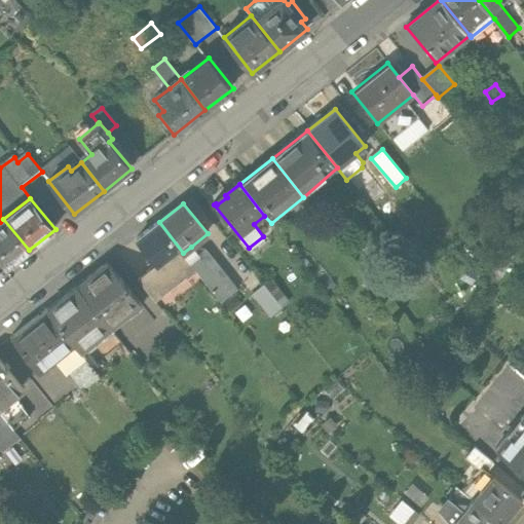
[(0,266),(3,270),(29,250),(3,219),(0,222),(0,266)]
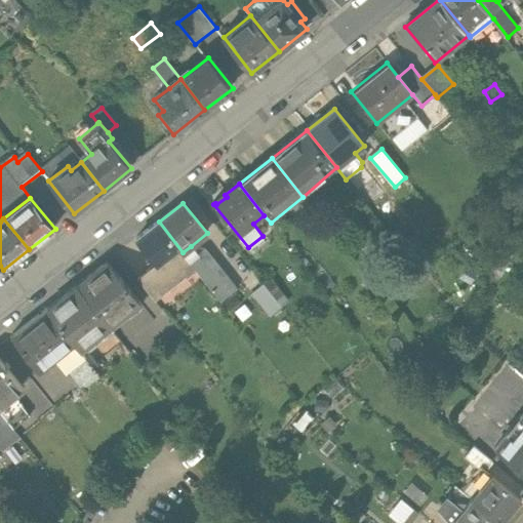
[(156,302),(196,269),(183,252),(159,222),(136,239),(157,265),(138,280),(156,302)]
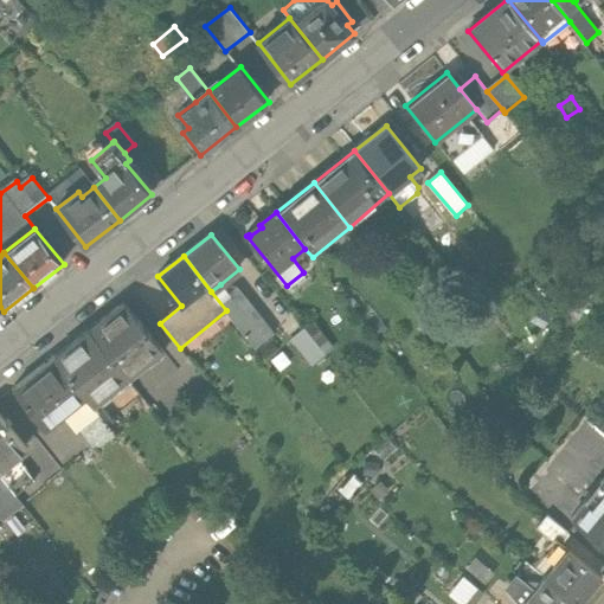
[(258,349),(276,335),(238,290),(230,288),(226,290),(220,284),(211,291),(226,310),(258,349)]
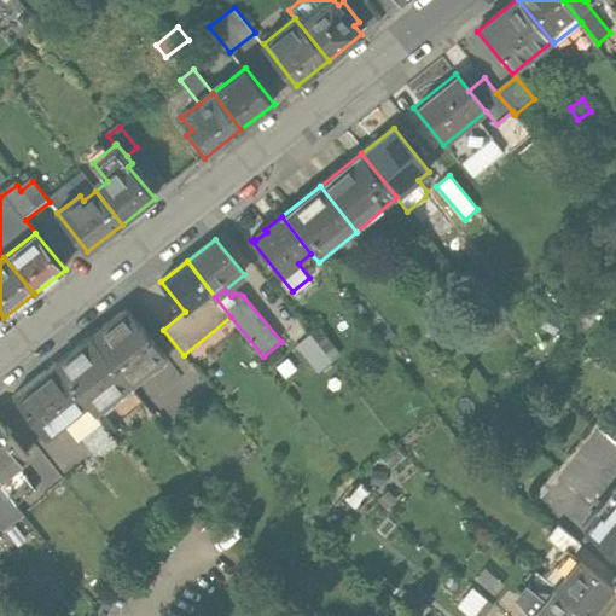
[(126,309),(91,337),(133,390),(168,362),(126,309)]
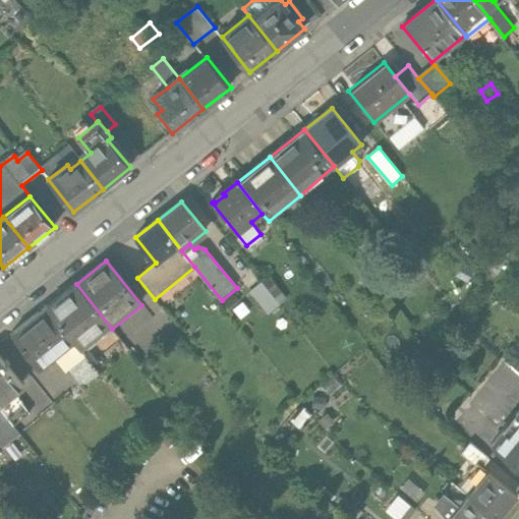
[(271,280),(264,285),(282,307),(289,302),(271,280)]
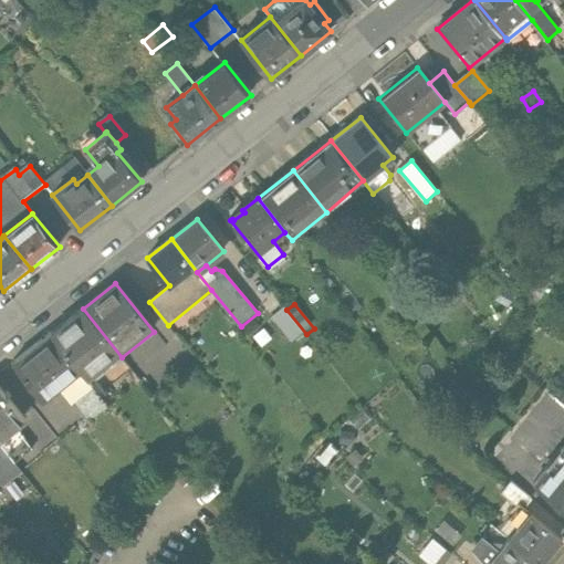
[(83,309),(51,334),(93,387),(126,362),(122,357),(83,309)]
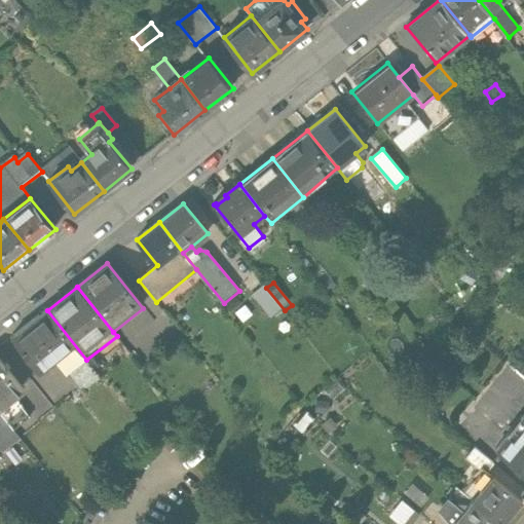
[(272,321),(285,310),(266,288),(254,297),(272,321)]
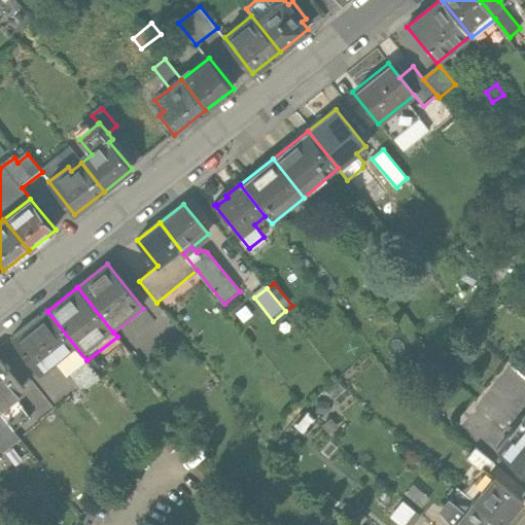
[(236,298),(225,306),(232,313),(242,306),(236,298)]
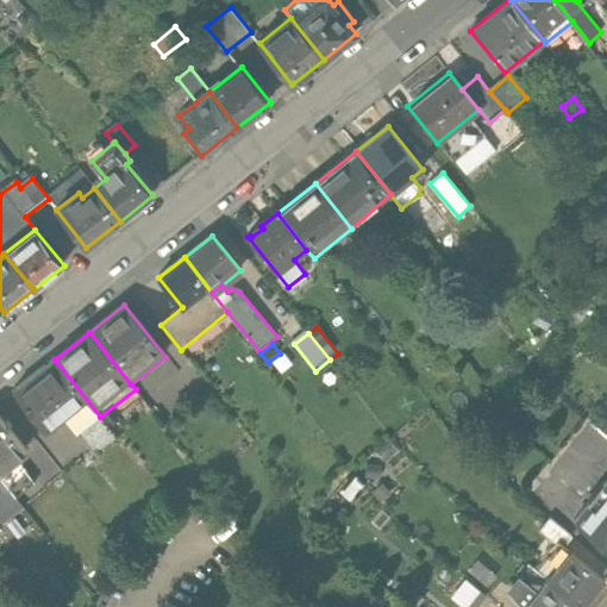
[(76,436),(100,417),(55,360),(13,393),(45,433),(63,419),(76,436)]
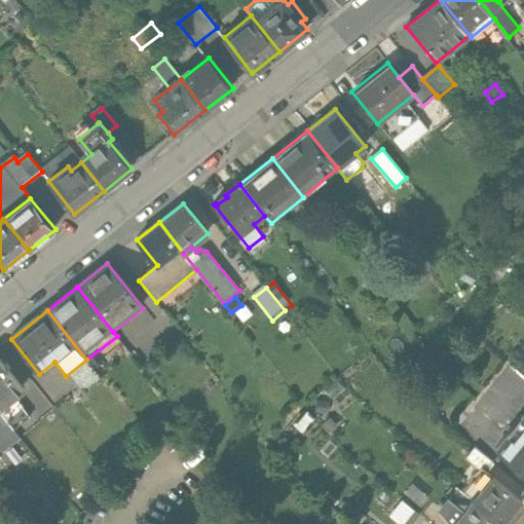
[(485,323),(479,316),(473,323),(480,329),(485,323)]
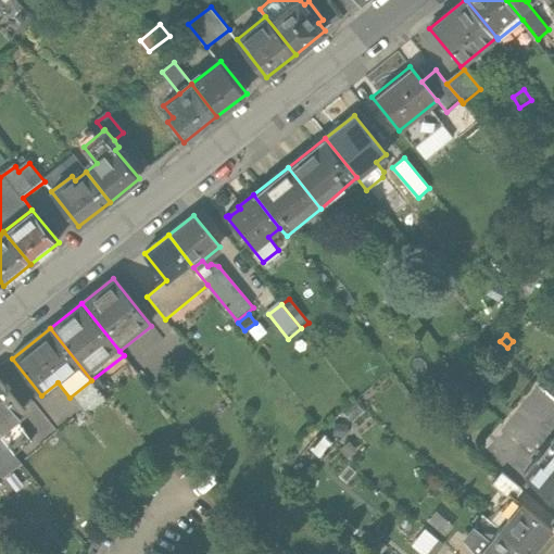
[(108,401),(91,380),(70,398),(86,418),(108,401)]
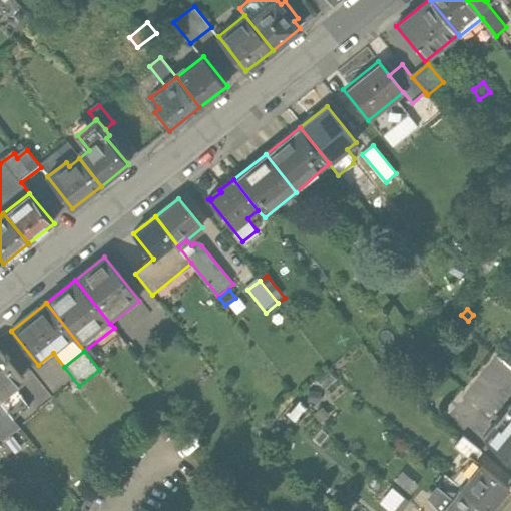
[(0,352),(0,401),(14,390),(24,382),(0,352)]
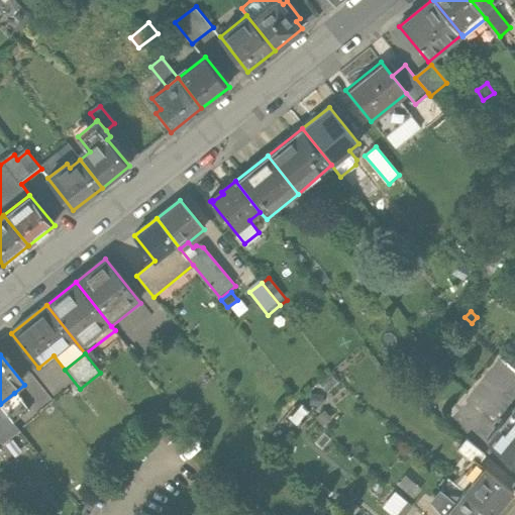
[(339,384),(332,377),(321,387),(328,394),(339,384)]
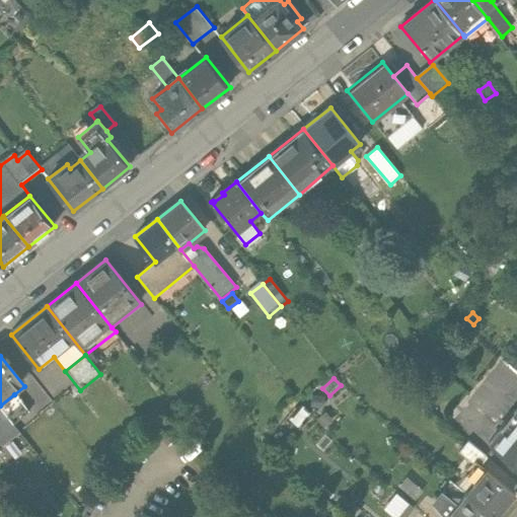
[(14,394),(0,405),(0,410),(15,429),(31,416),(14,394)]
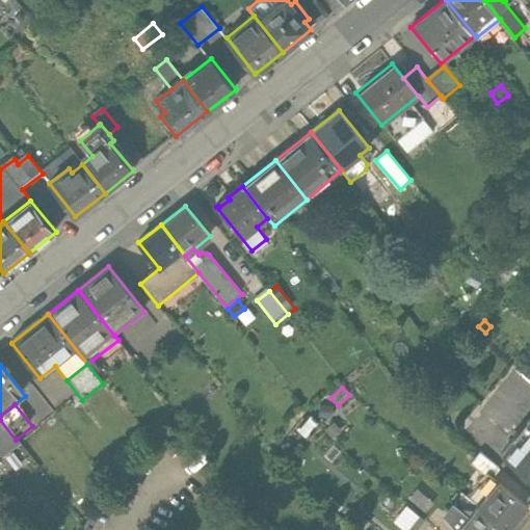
[(333,408),(319,407),(318,417),(332,419),(333,408)]
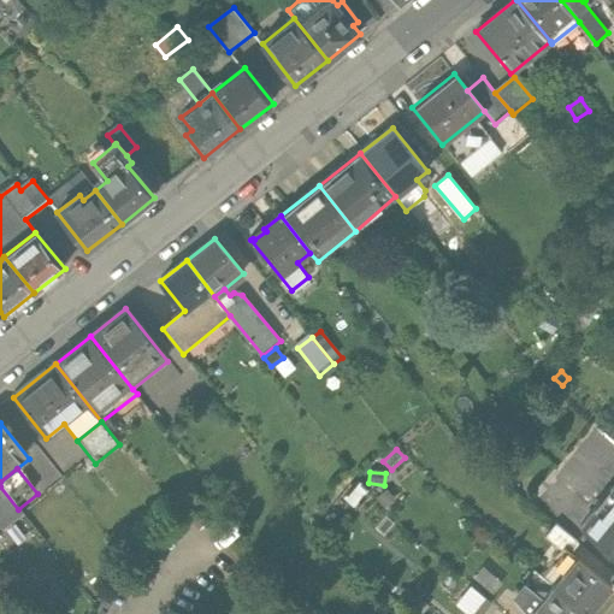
[(370,494),(359,484),(344,501),(355,511),(370,494)]
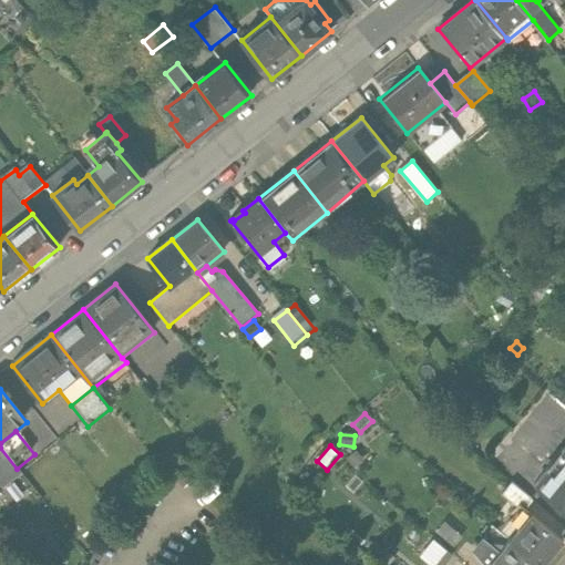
[(17,469),(0,448),(0,486),(6,494),(24,479),(17,469)]
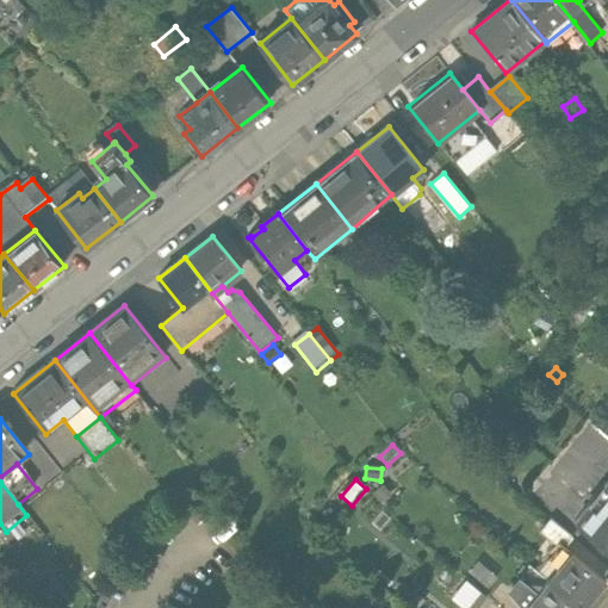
[(607,482),(576,521),(607,546),(607,482)]
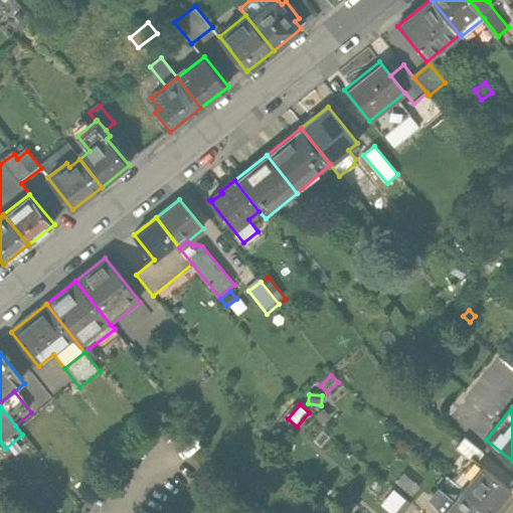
[(331,418),(324,409),(315,416),(322,425),(331,418)]
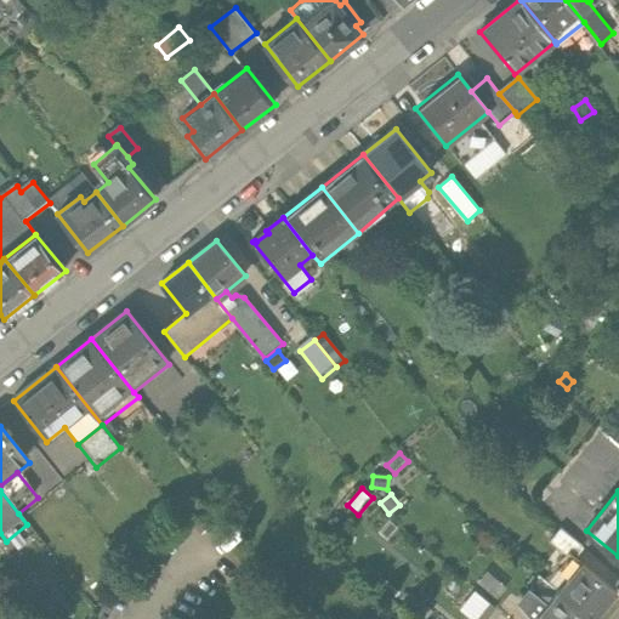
[(585,547),(562,528),(550,543),(563,554),(571,552),(577,557),(585,547)]
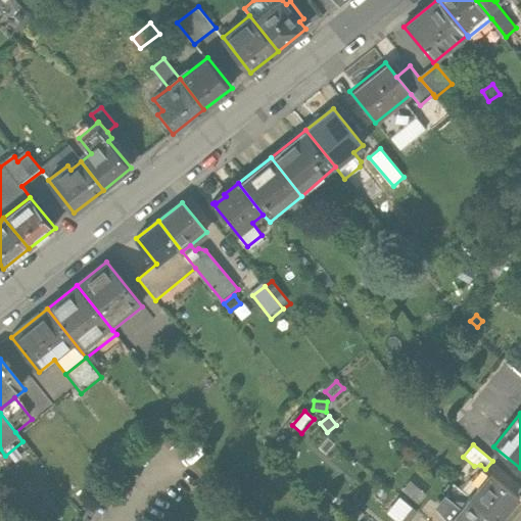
[(509,510),(517,500),(519,501),(520,499),(490,474),(470,499),(496,520),(502,520),(510,512),(509,510)]
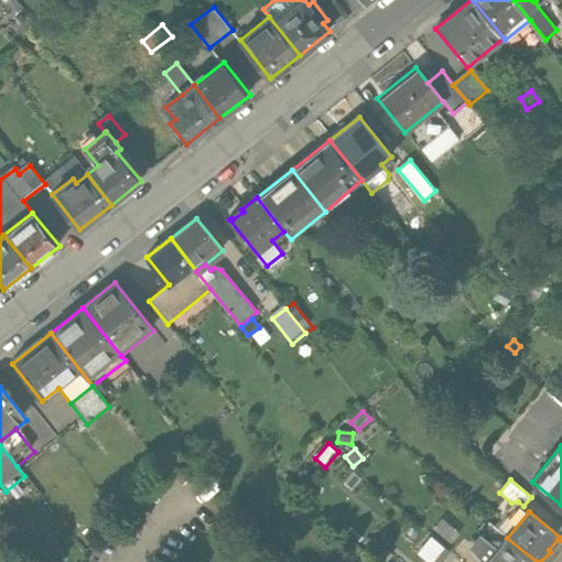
[(458,535),(441,519),(432,530),(451,544),(458,535)]
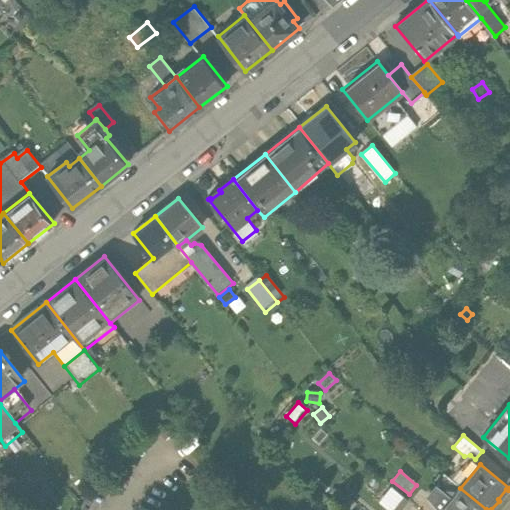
[(401,509),(410,500),(392,486),(377,504),(383,509),(401,509)]
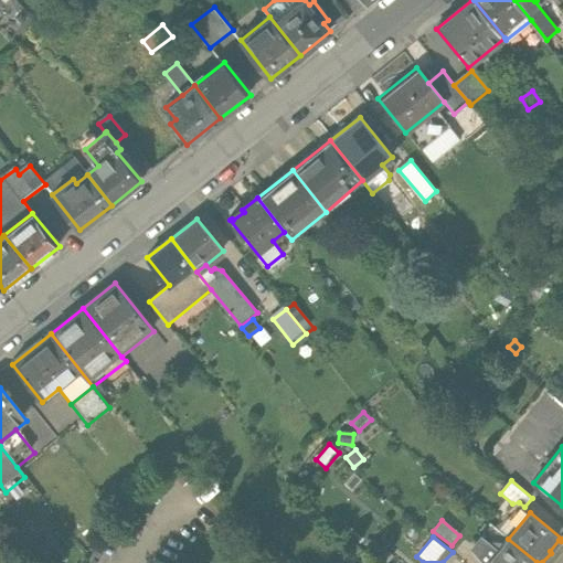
[(488,562),(499,549),(484,537),(473,550),(482,562),(488,562)]
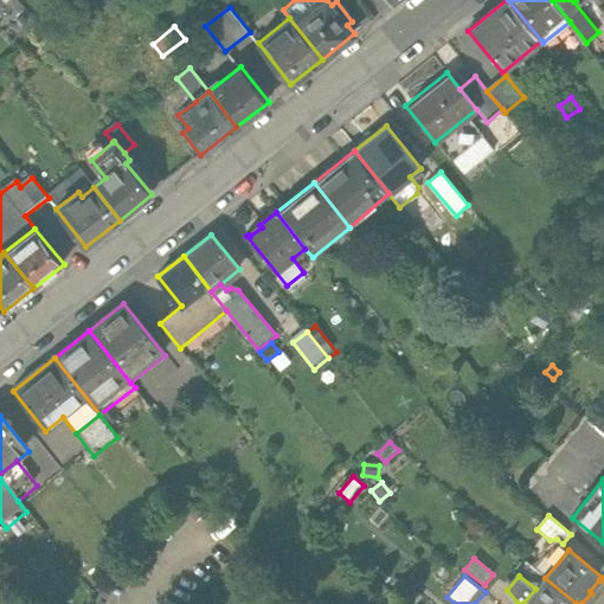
[(576,603),(545,578),(535,589),(524,603),(576,603)]
